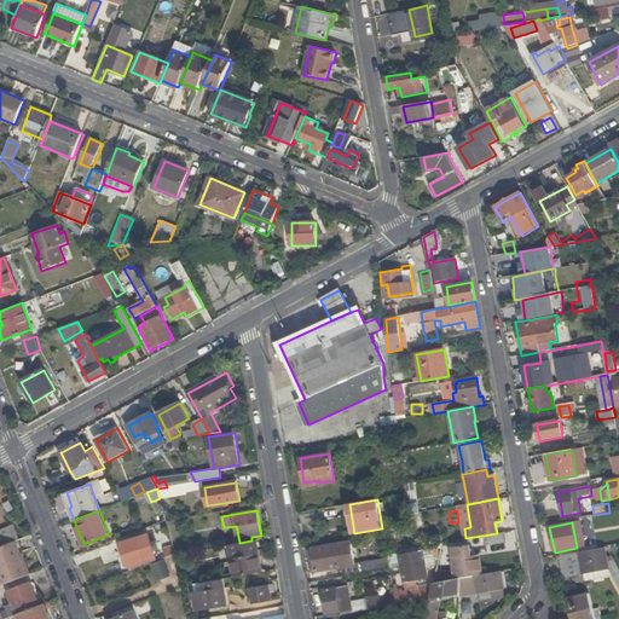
[(17,542),(21,539),(15,525),(0,531),(0,534),(5,547),(17,542)]
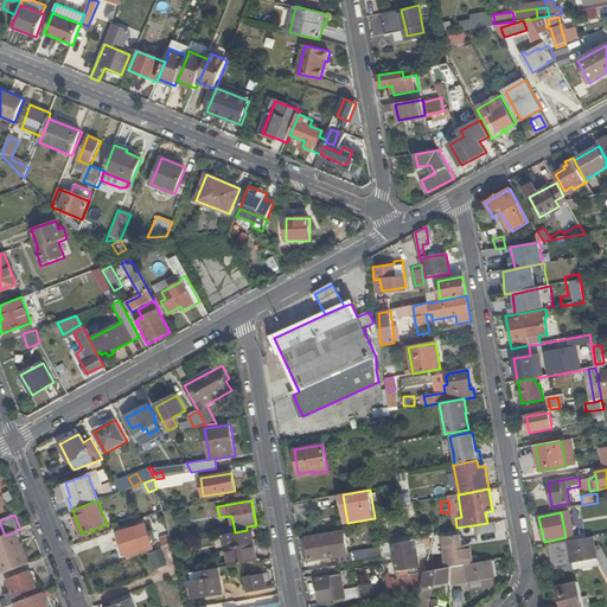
[(494,522),(487,523),(473,525),(475,535),(496,531),(494,522)]
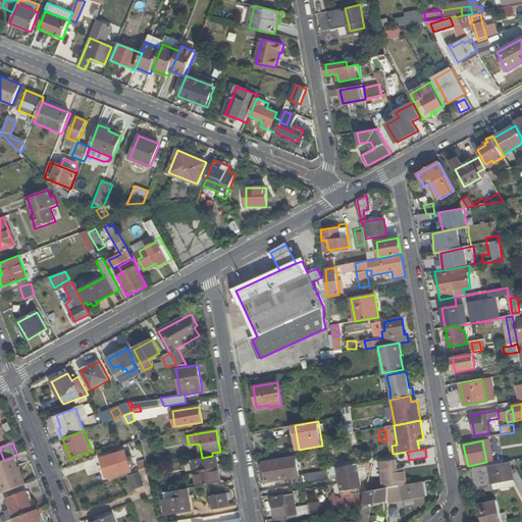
[(102,460),(109,481),(134,472),(131,465),(135,463),(133,458),(128,459),(126,452),(102,460)]
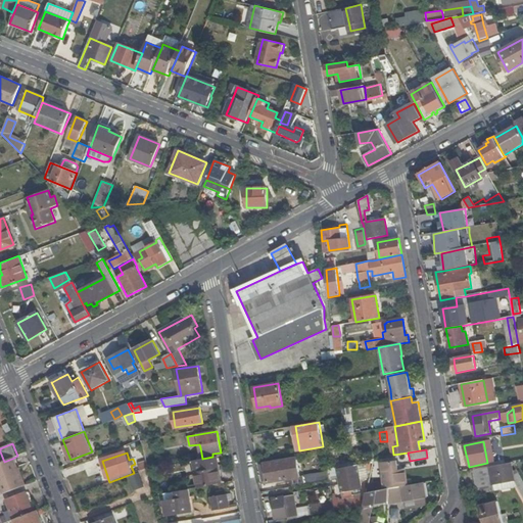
[(202,459),(193,461),(198,487),(209,485),(222,484),(217,457),(212,457),(202,459)]
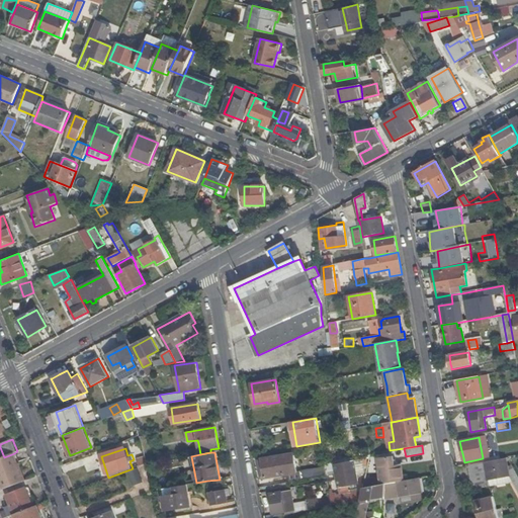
[(16,485),(25,481),(14,453),(4,457),(3,457),(0,457),(0,481),(3,490),(16,485)]
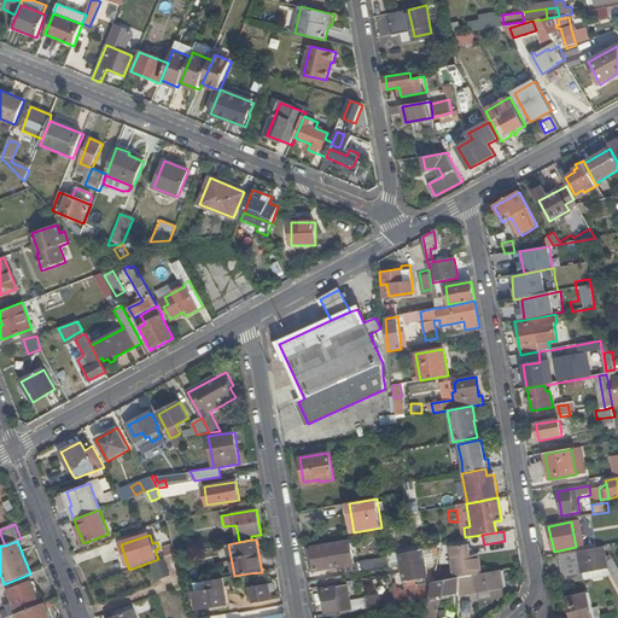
[(351,542),(312,549),(315,571),(355,565),(351,542)]
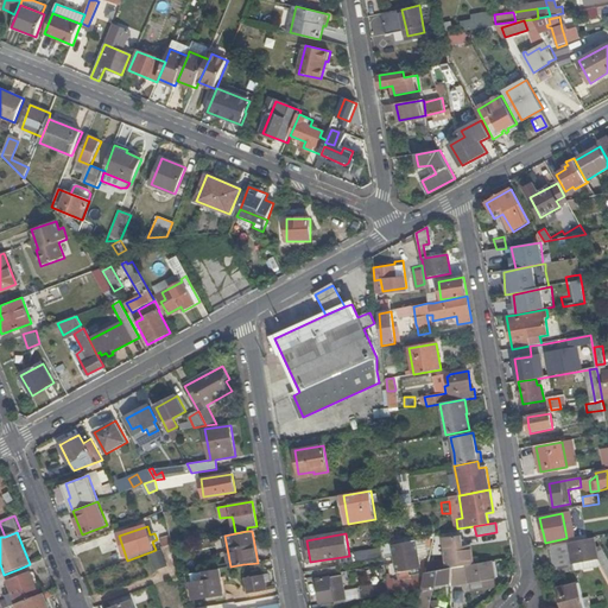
[(445,561),(428,564),(426,572),(451,568),(453,569),(464,567),(462,548),(462,536),(443,538),(445,561)]
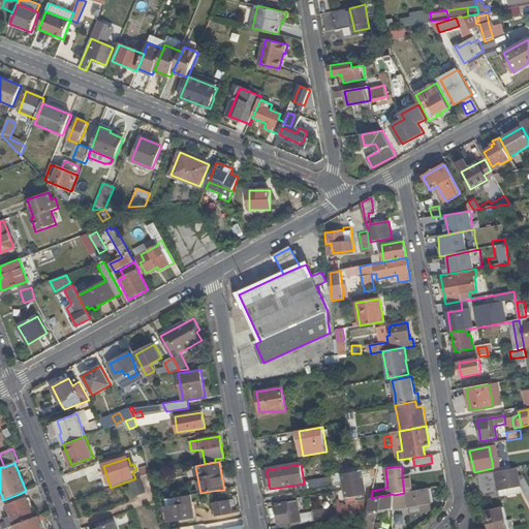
[(528,502),(528,486),(519,467),(494,471),(499,490),(521,486),(522,490),(528,502)]
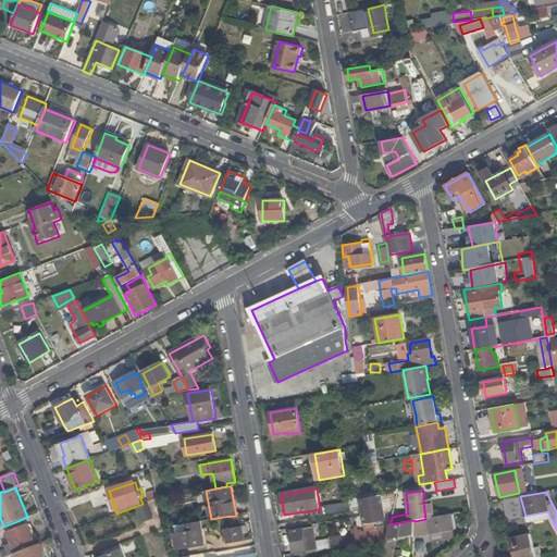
[(363,525),(383,521),(379,496),(359,498),(363,525)]
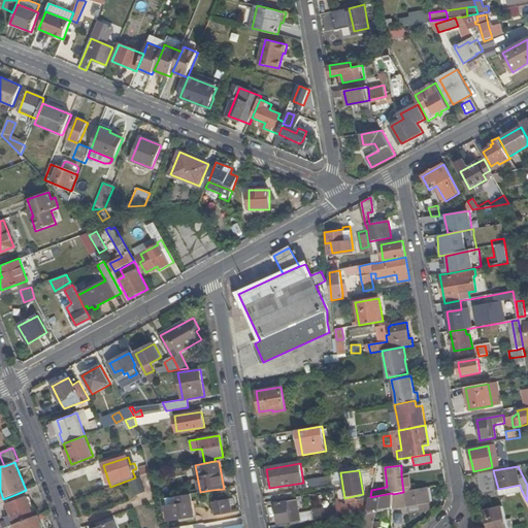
[(493,470),(477,473),(482,497),(500,494),(499,493),(498,489),(493,470)]
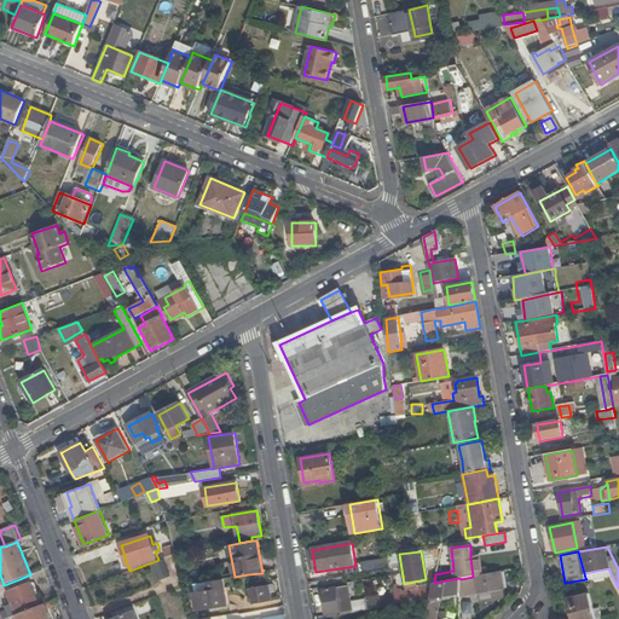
[(479,556),(470,557),(473,577),(481,576),(479,556)]
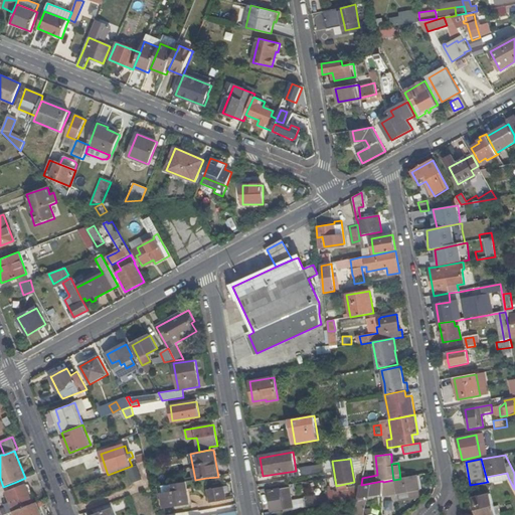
[(299,469),(301,478),(324,473),(323,465),(299,469)]
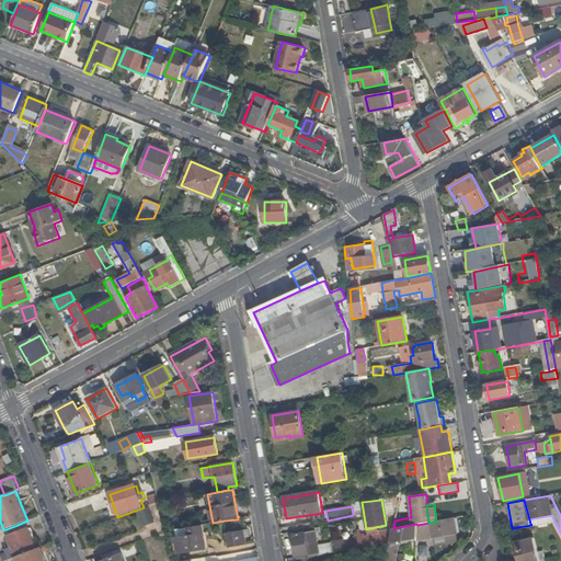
[(151,507),(139,510),(142,525),(155,522),(151,507)]
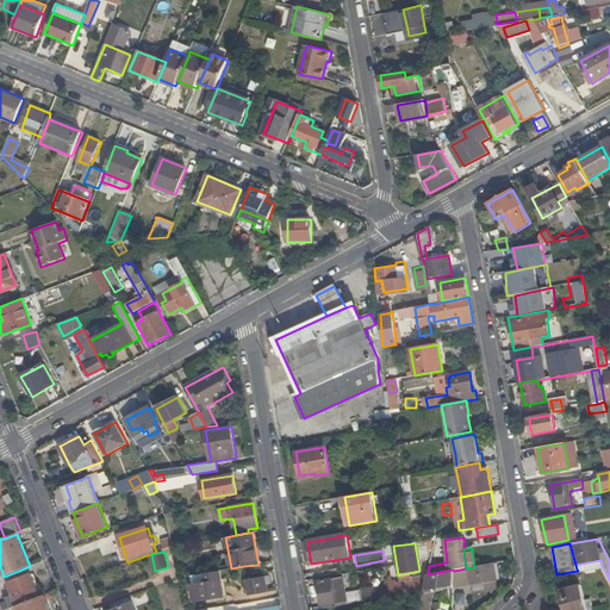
[(454,571),(453,585),(453,590),(472,586),(497,582),(493,564),(474,567),(466,568),(454,571)]
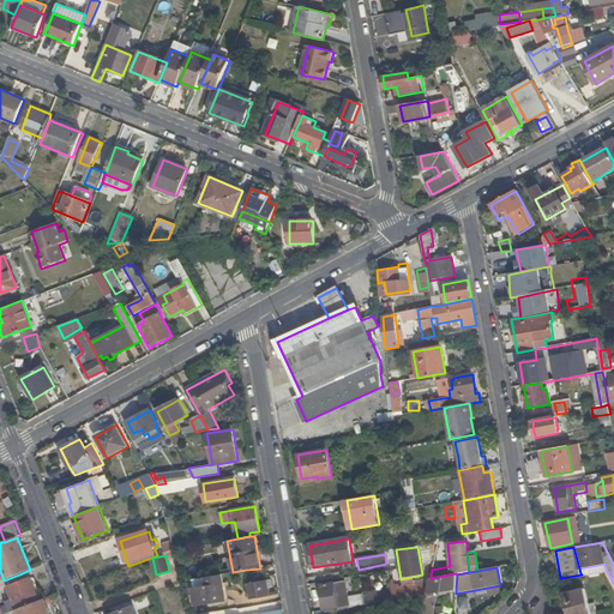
[(222,575),(206,577),(208,585),(192,588),(196,607),(227,601),(222,575)]
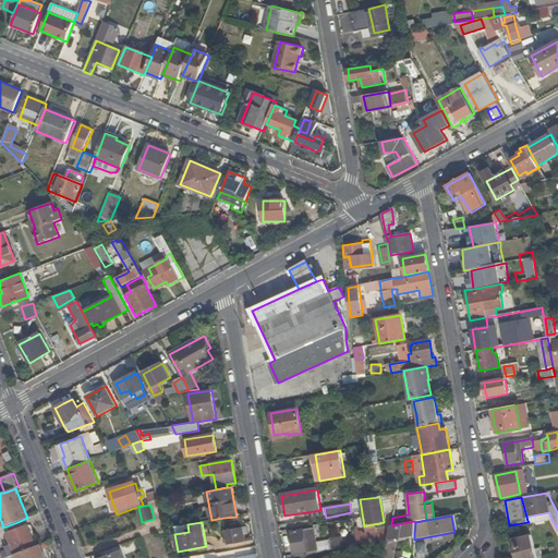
[(388,540),(384,557),(392,557),(393,553),(397,541),(396,538),(414,535),(415,522),(390,526),(390,530),(388,540)]
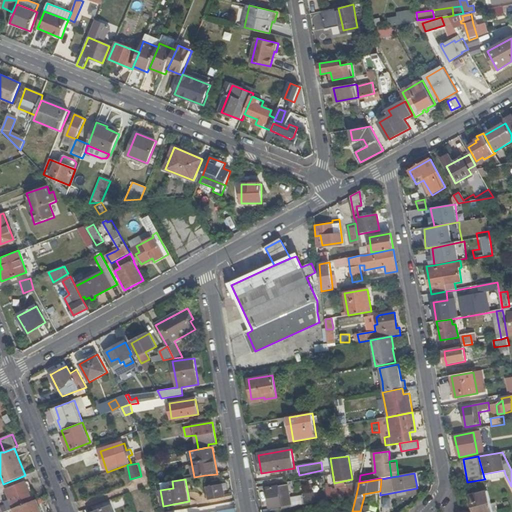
[(6,489),(14,509),(34,501),(26,482),(6,489)]
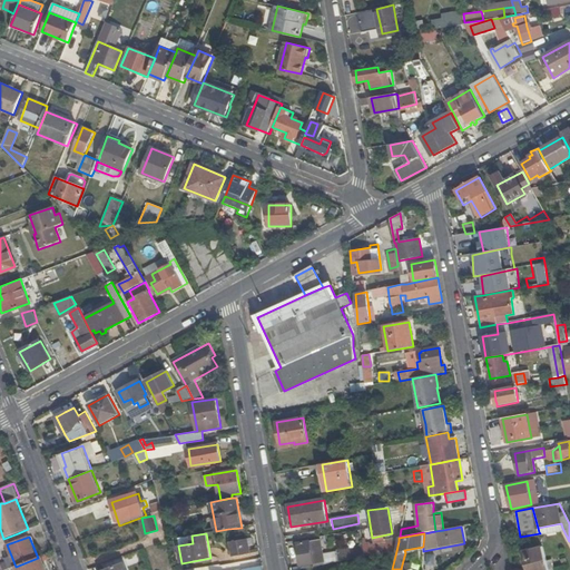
[(237,556),(259,552),(259,549),(248,550),(246,539),(233,541),(233,544),(235,543),(237,556)]
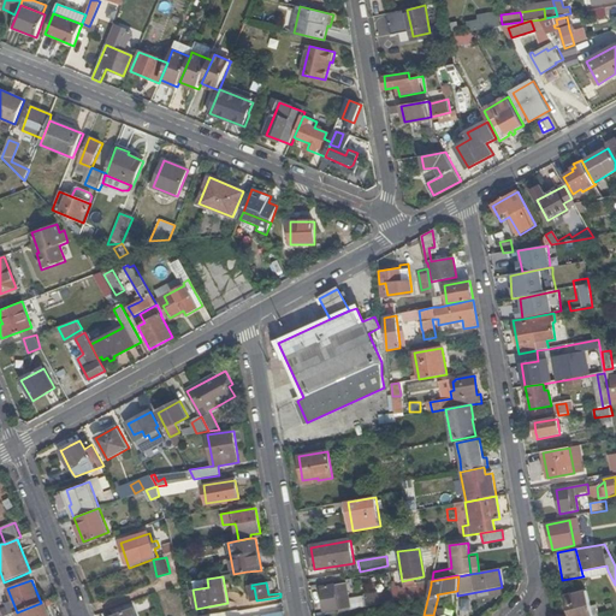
[(344,611),(349,609),(344,584),(335,586),(333,586),(321,588),(325,614),(338,611),(344,611)]
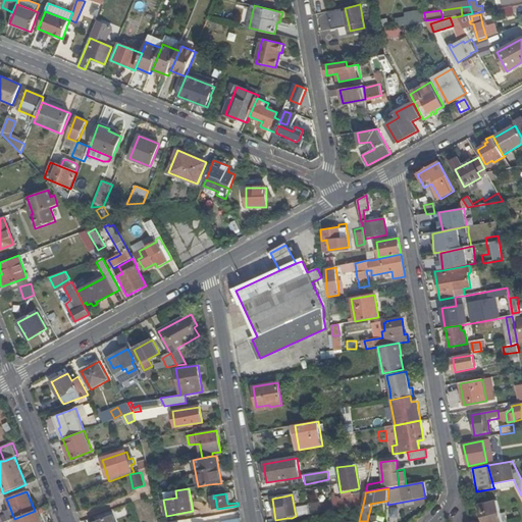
[(333,510),(363,505),(365,496),(332,502),(332,503),(333,510)]
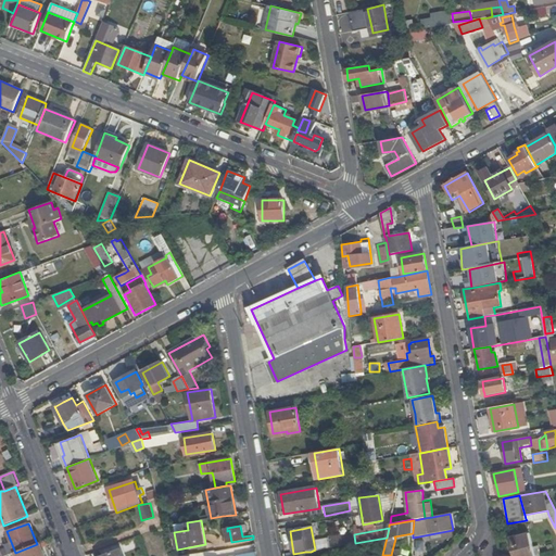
[(454,536),(453,530),(430,534),(431,541),(454,536)]
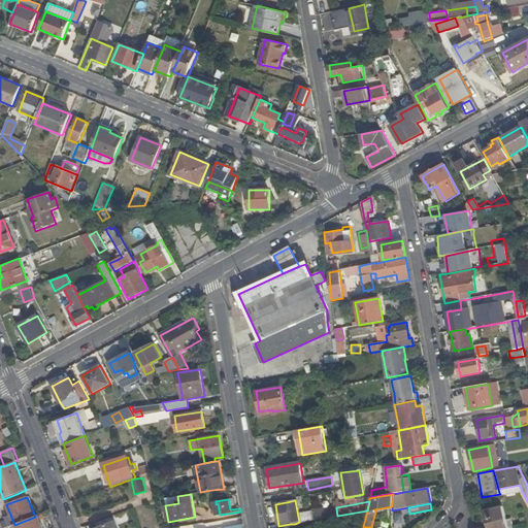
[(488,527),(508,527),(502,505),(484,510),(488,527)]
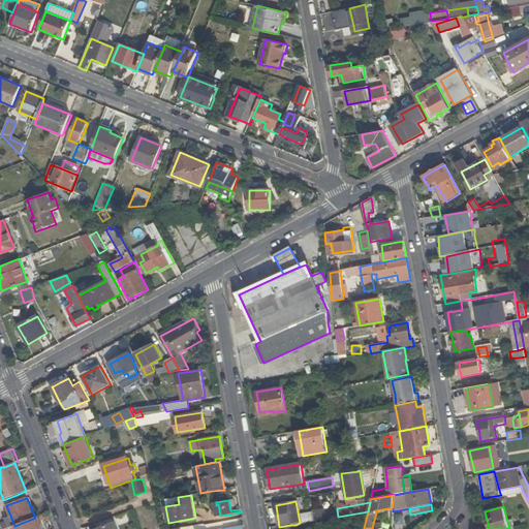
[(312,514),(314,522),(332,519),(331,510),(312,514)]
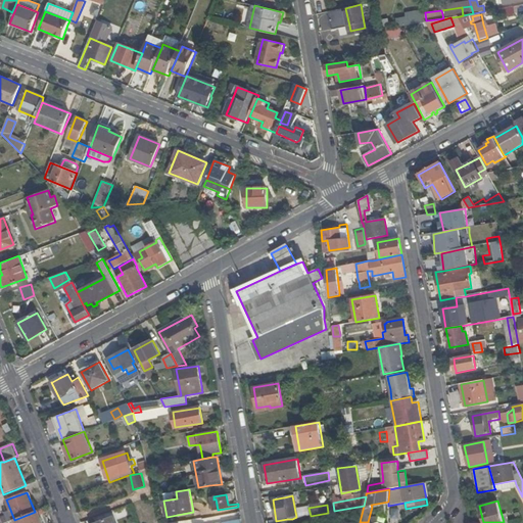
[(42,522),(38,511),(35,512),(14,520),(15,522),(42,522)]
